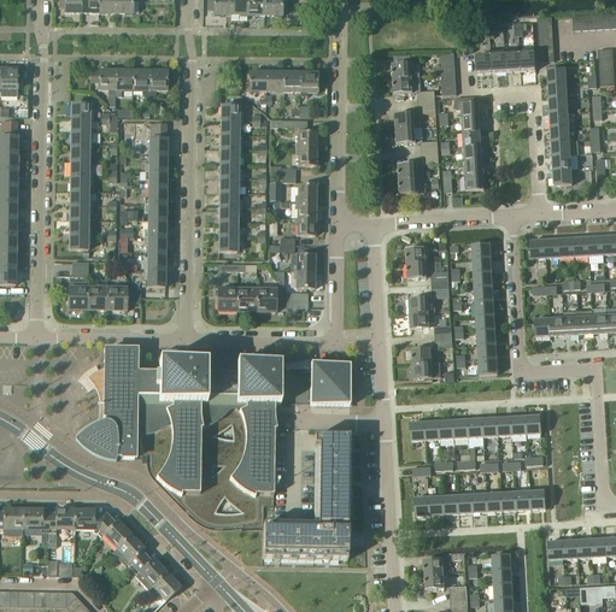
[(64,11),(82,11),(82,0),(59,0),(59,6),(64,6),(64,11)]
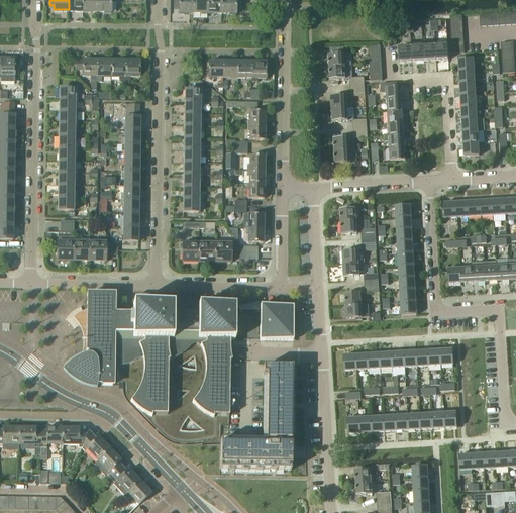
[(83,9),(83,0),(69,0),(69,9),(83,9)]
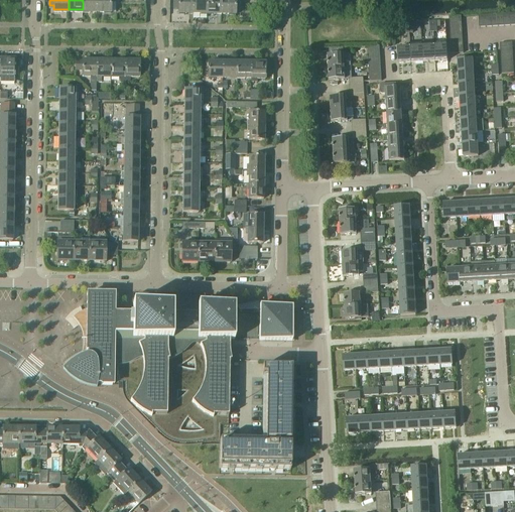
[(97,10),(97,0),(83,0),(83,9),(97,10)]
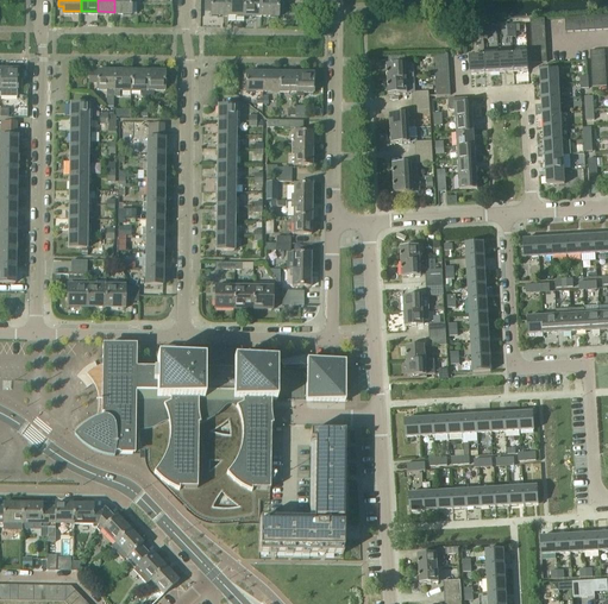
[(114,0),(114,12),(131,12),(131,0),(114,0)]
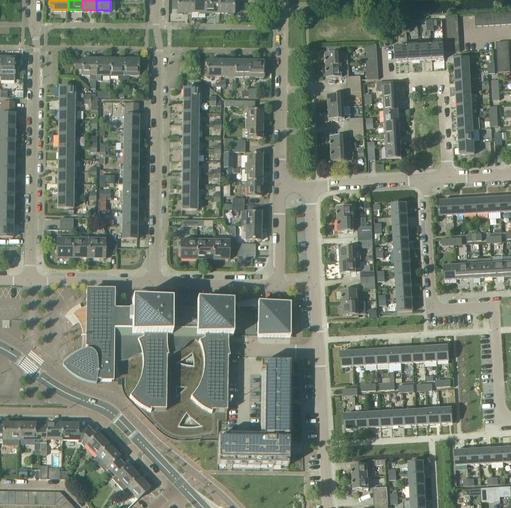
[(172,0),(172,6),(177,6),(177,11),(192,11),(191,0),(172,0)]
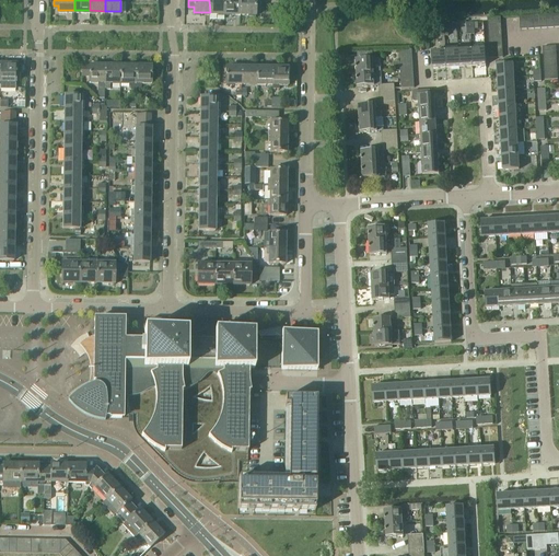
[(209,0),(210,12),(225,12),(224,0),(209,0)]
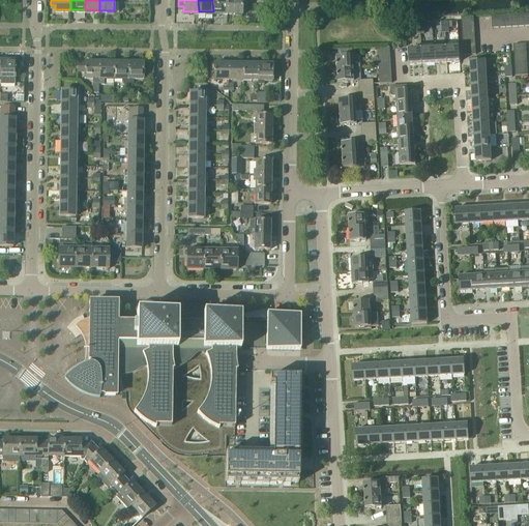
[(212,0),(213,11),(228,11),(228,0),(212,0)]
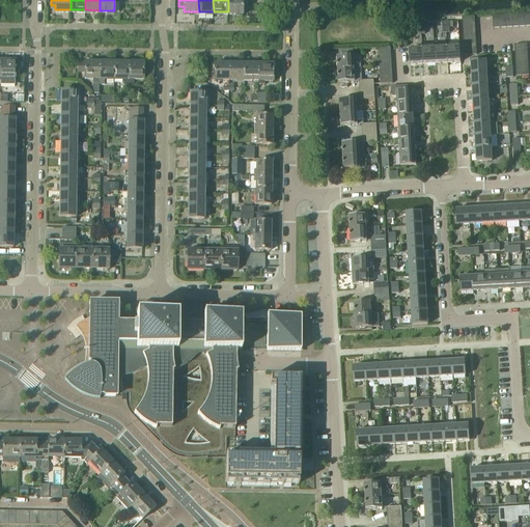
[(228,0),(228,11),(243,11),(243,7),(247,7),(247,0),(228,0)]
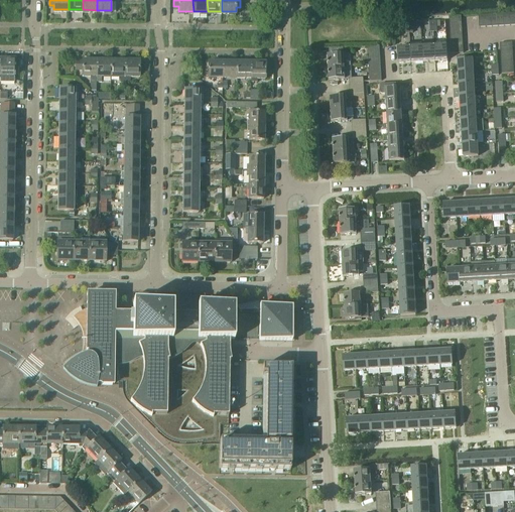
[(435,43),(436,57),(448,57),(447,42),(435,43)]
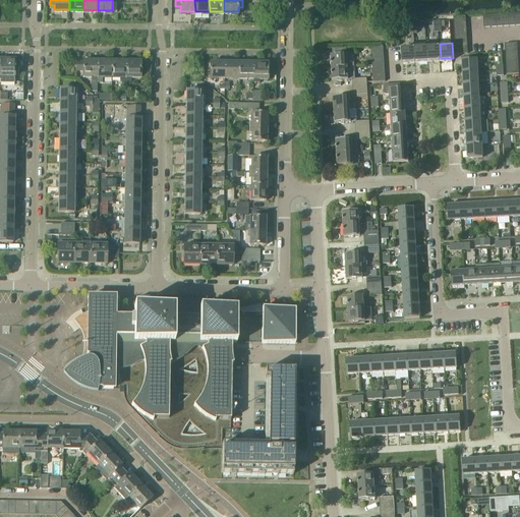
[(415,60),(427,59),(427,44),(414,45),(415,60)]
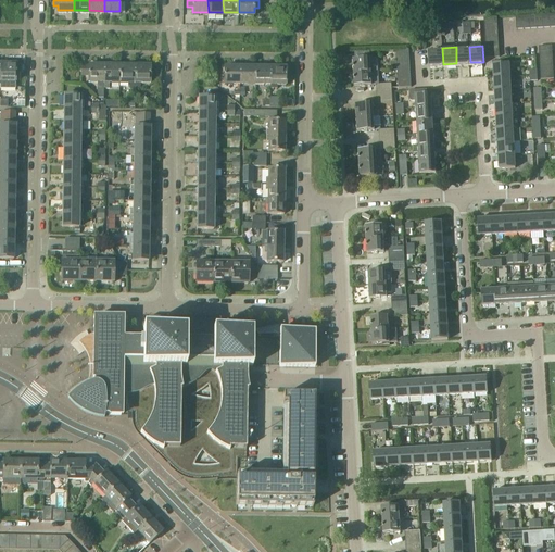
[(456,63),(470,62),(469,47),(456,47),(456,63)]
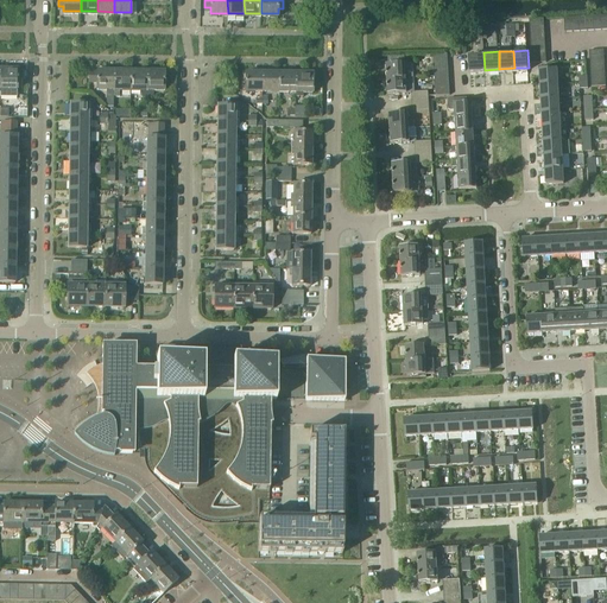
[(470,70),(485,70),(484,52),(469,54),(470,70)]
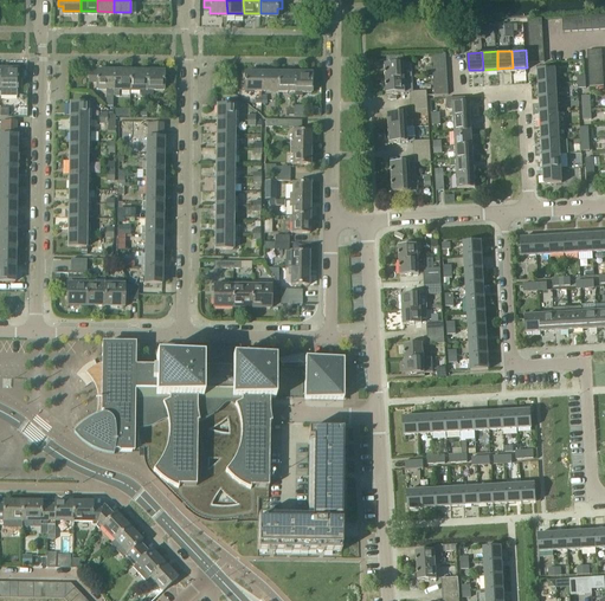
[(386,75),(413,73),(412,62),(410,59),(386,60),(386,75)]
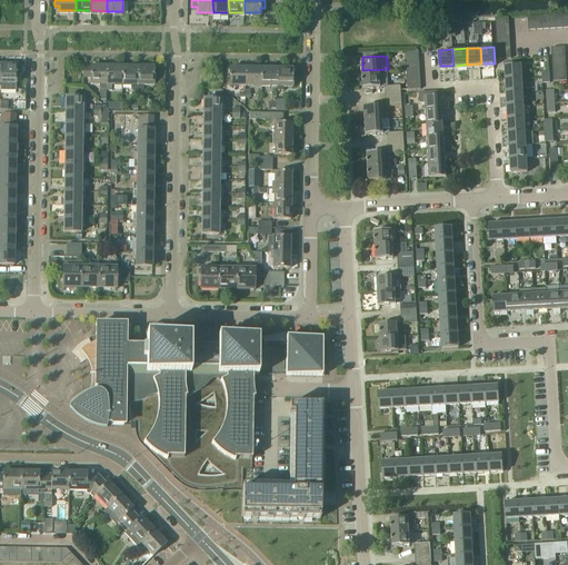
[(0,61),(0,83),(0,80),(17,80),(17,61),(0,61)]
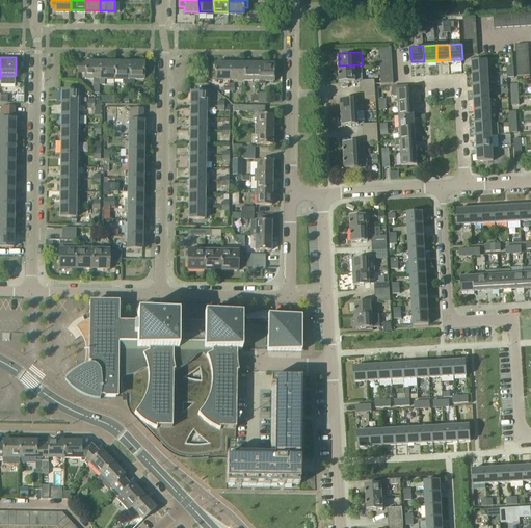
[(473,71),(489,70),(488,57),(473,58),(473,71)]
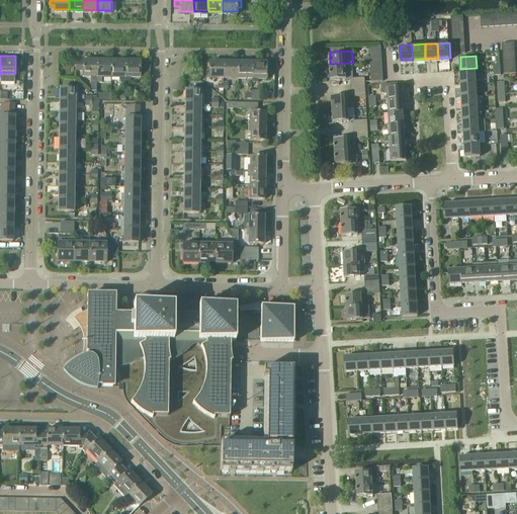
[(97,79),(97,58),(83,57),(83,58),(77,58),(77,67),(83,67),(83,74),(92,74),(92,79),(91,79),(91,87),(97,87),(97,79)]
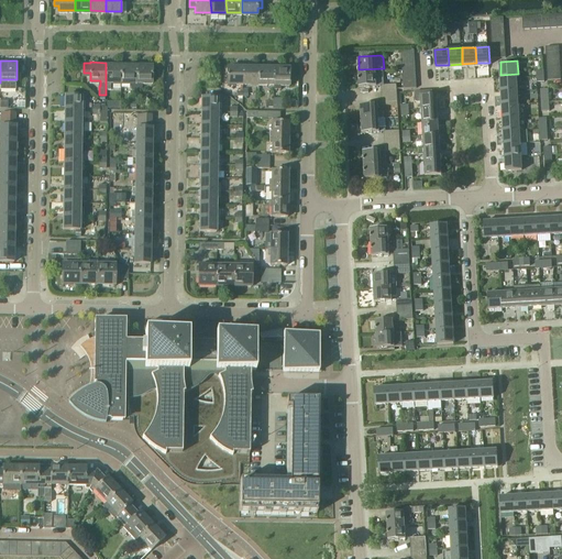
[(121,80),(121,63),(106,63),(106,86),(111,86),(111,80),(121,80)]
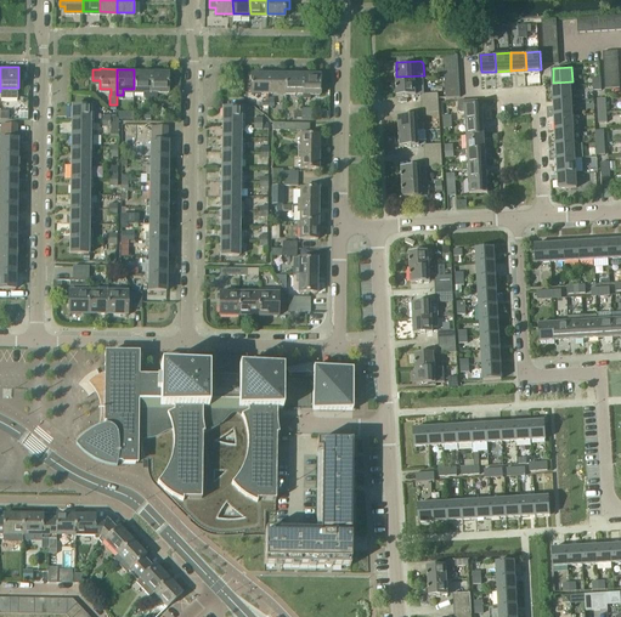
[(151,96),(151,69),(134,69),(134,89),(145,89),(145,96),(151,96)]
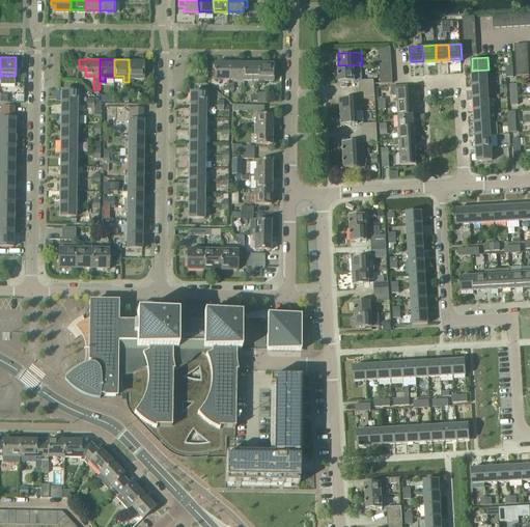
[(129,59),(129,82),(134,82),(134,76),(144,77),(144,59),(129,59)]
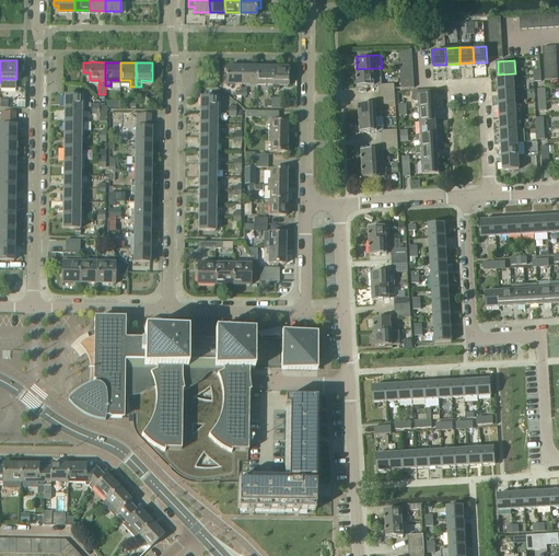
[(242,82),(242,64),(226,64),(226,81),(242,82)]
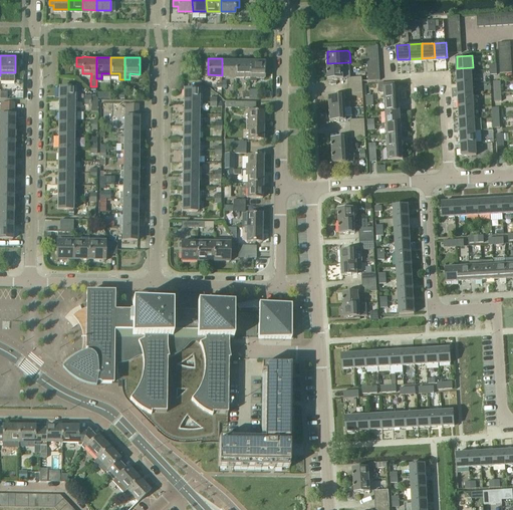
[(236,75),(236,58),(222,58),(222,75),(236,75)]
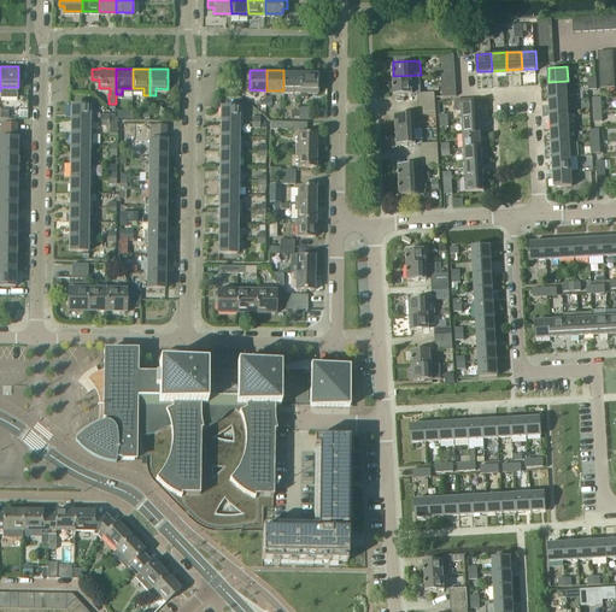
[(301,90),(301,71),(283,70),(283,90),(301,90)]
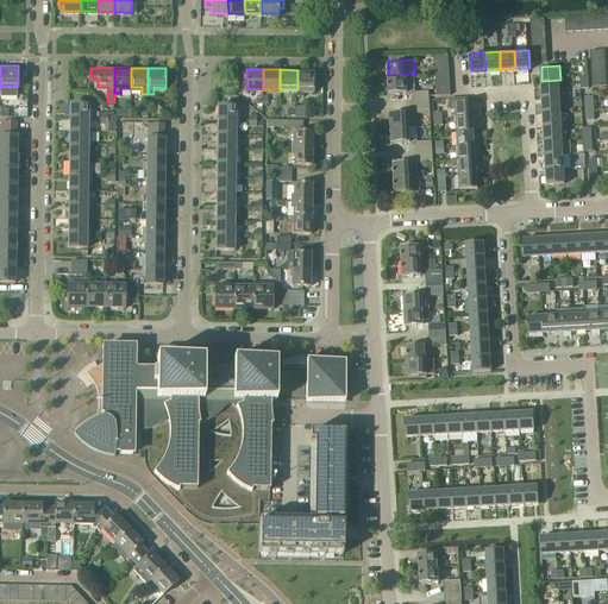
[(298,89),(298,93),(305,94),(305,89),(314,89),(314,70),(298,70),(298,89)]
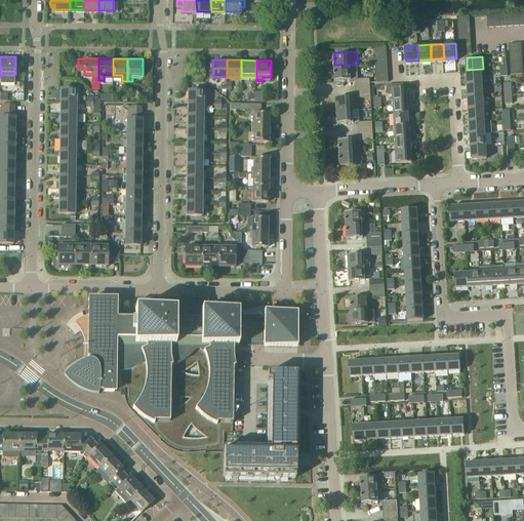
[(358,64),(334,65),(335,78),(356,77),(356,76),(359,76),(358,64)]
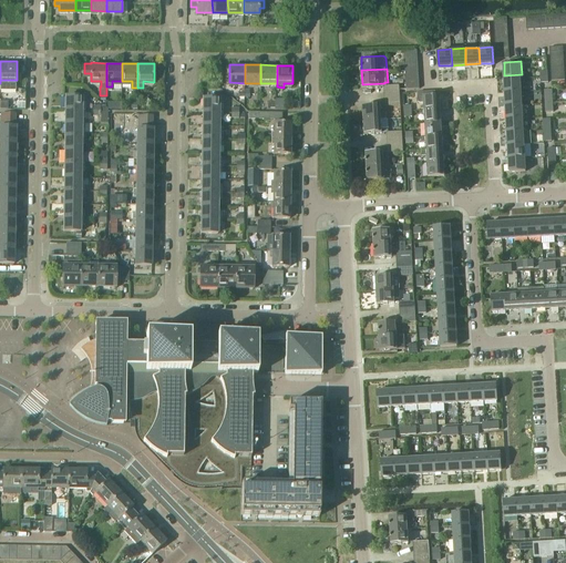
[(505,89),(522,88),(522,74),(504,75),(505,89)]
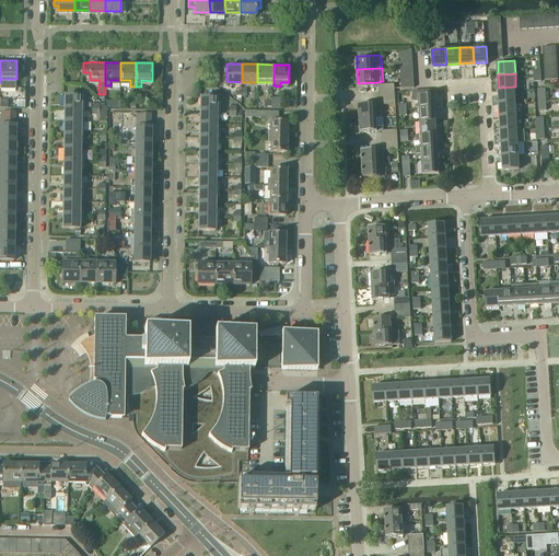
[(420,105),(437,104),(435,91),(431,91),(430,87),(414,88),(414,96),(416,99),(419,97),(420,105)]
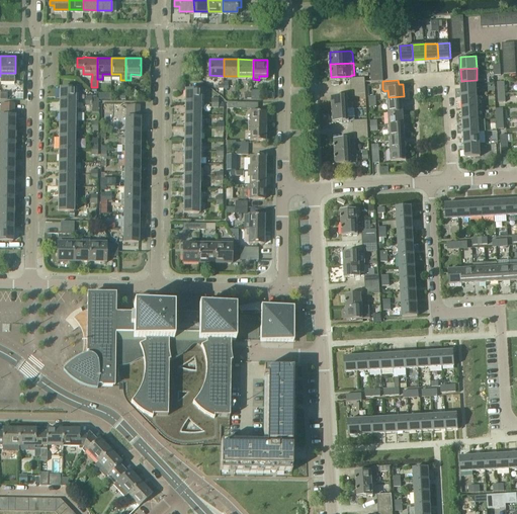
[(462,93),(478,92),(477,80),(461,81),(462,93)]
